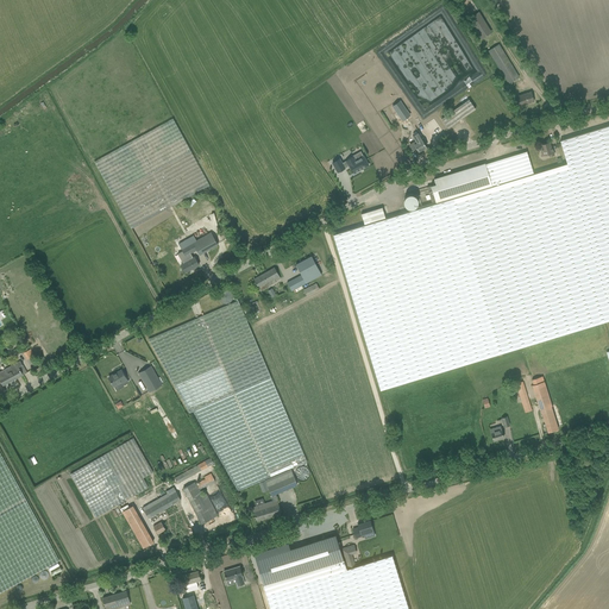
[(482,38),(493,32),(479,11),(469,18),(482,38)]
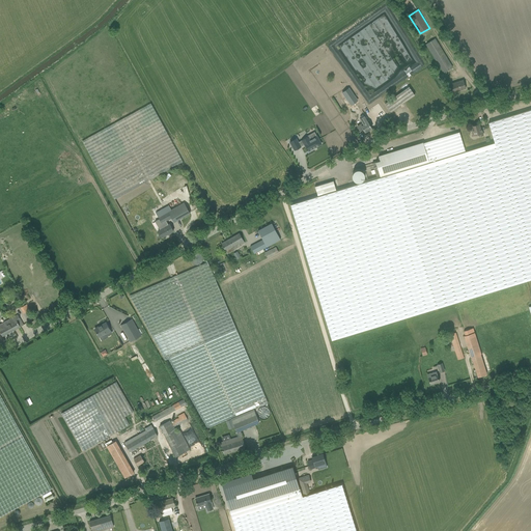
[(452,66),(435,37),(426,44),(444,72),(452,66)]
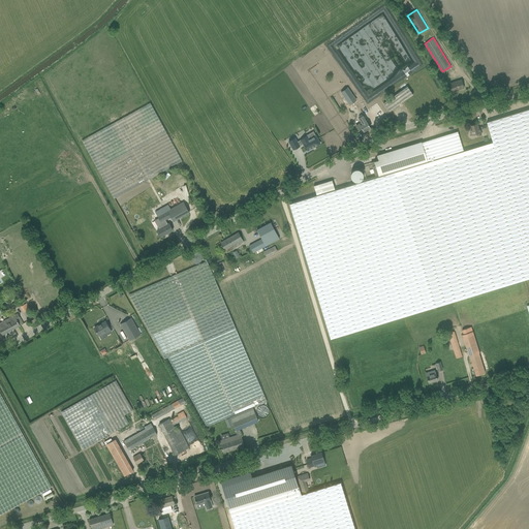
[(448,84),(452,92),(464,89),(461,80),(448,84)]
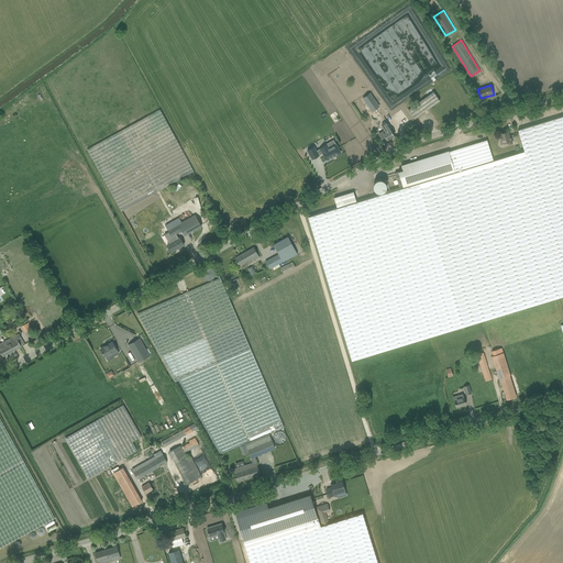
[(415,119),(440,101),(438,98),(433,92),(408,110),(415,119)]
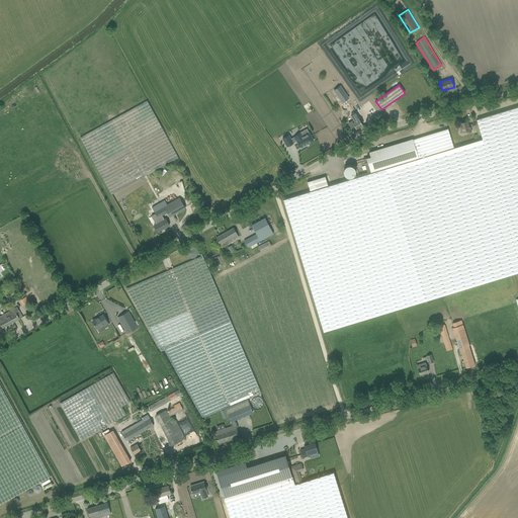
[(344,94),(339,97),(342,104),(347,101),(344,94)]
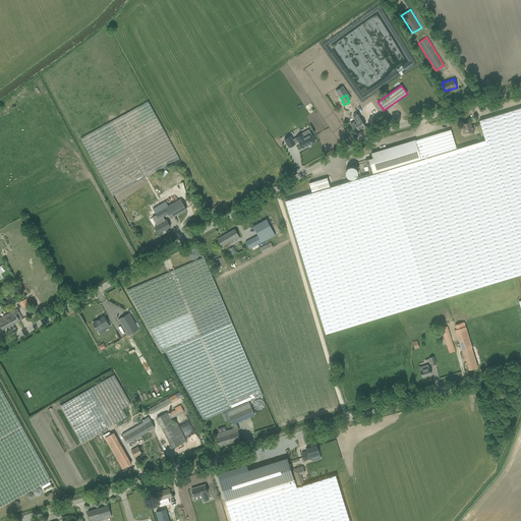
[(148,101),(80,137),(112,194),(179,158),(148,101)]
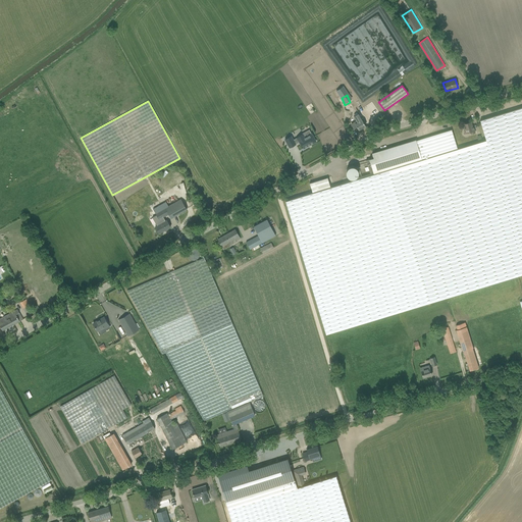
[(487,140),(480,142),(457,149),(452,129),(416,141),(416,140),(372,153),(373,158),(366,160),(370,173),(373,172),(374,174),(330,187),(312,193),(285,201),(325,333),(427,303),(521,274),(521,107),(481,119),(487,140)]
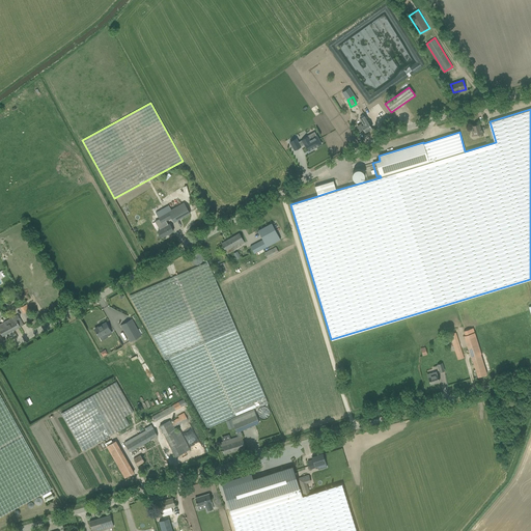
[(363,130),(365,132),(371,128),(364,116),(360,118),(362,122),(357,126),(357,127),(359,132),(363,130)]
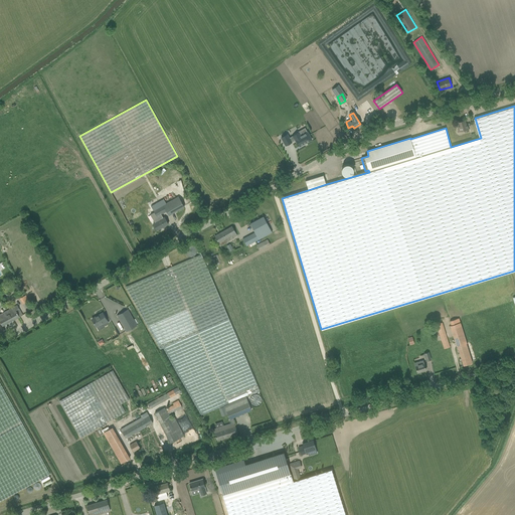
[(465,121),(457,123),(459,127),(458,128),(459,132),(465,130),(465,132),(469,131),(467,125),(466,125),(465,121)]
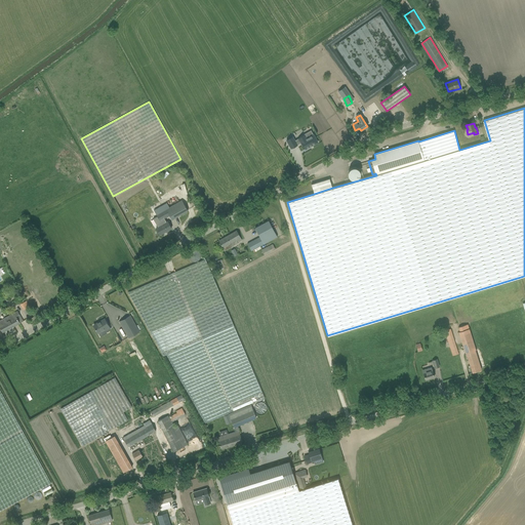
[(297,138),(298,138),(295,140),(292,136),(286,140),(291,149),(297,145),(300,144),(301,146),(303,146),(306,150),(318,143),(314,134),(307,138),(305,134),(297,138)]
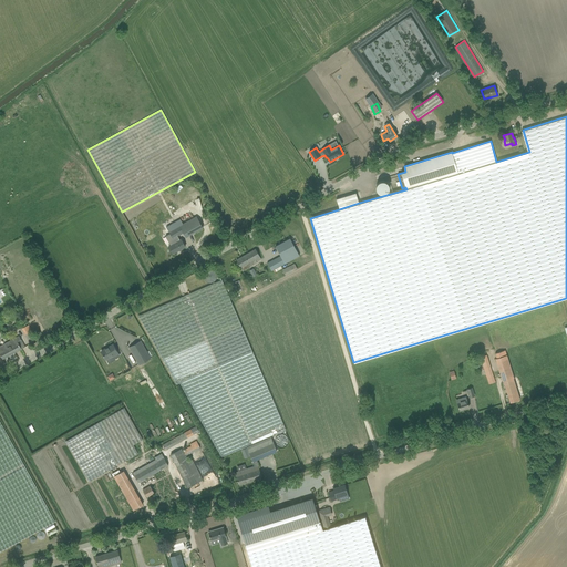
[(380,182),(378,193),(387,194),(389,183),(380,182)]
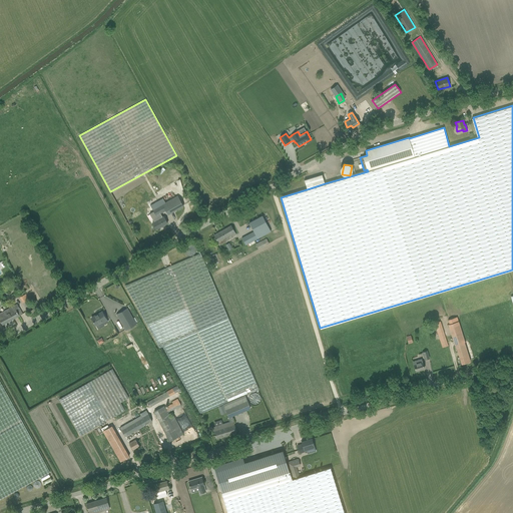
[(305,180),(307,189),(325,183),(322,174),(305,180)]
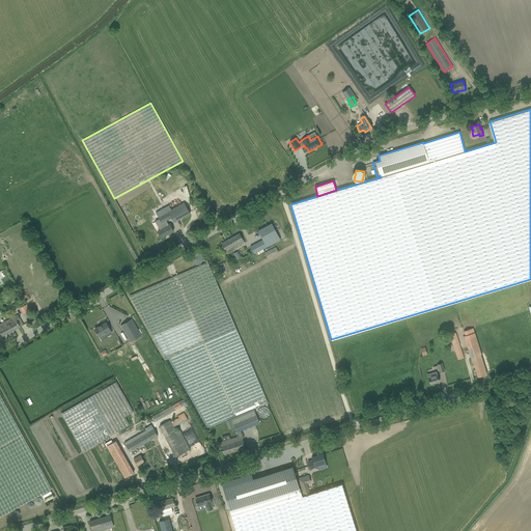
[(156,213),(157,215),(162,224),(166,221),(171,218),(174,222),(190,213),(184,202),(171,210),(169,205),(156,213)]
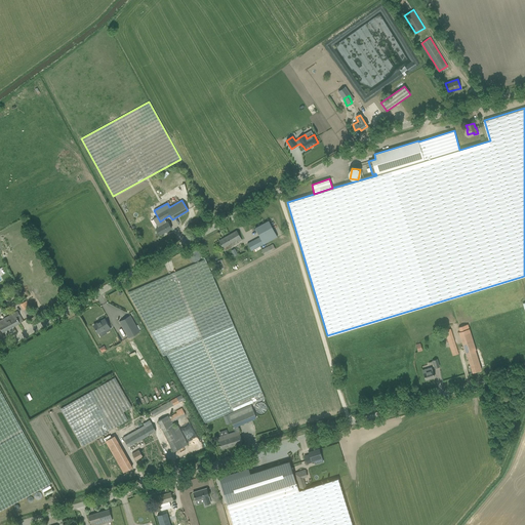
[(259,237),(264,244),(277,237),(269,220),(255,228),(259,237)]
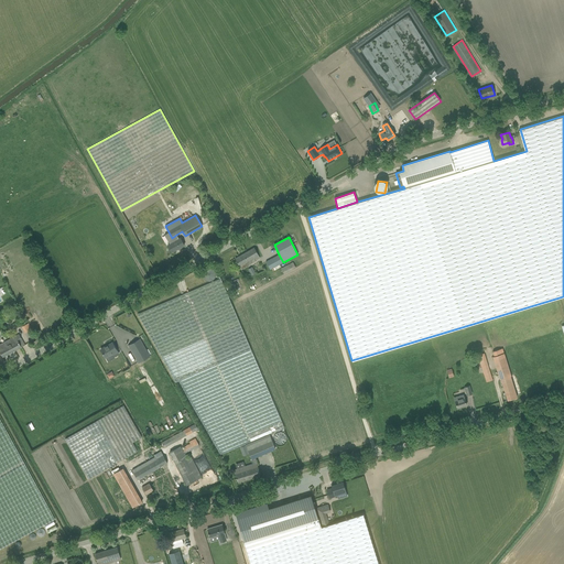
[(184,246),(181,238),(167,246),(172,252),(184,246)]
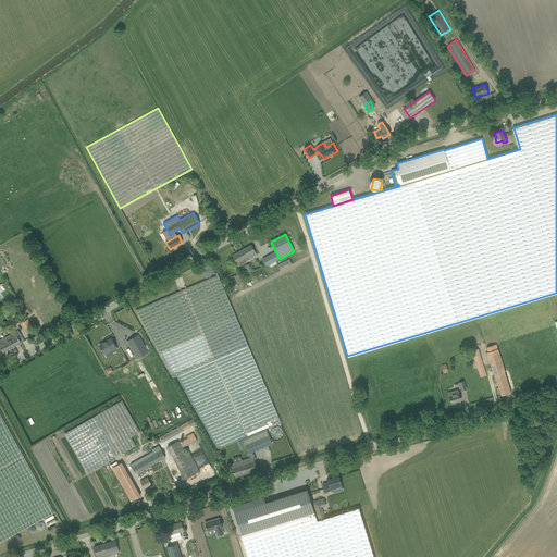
[(257,255),(251,245),(232,256),(238,267),(247,261),(252,258),(251,257),(257,255)]
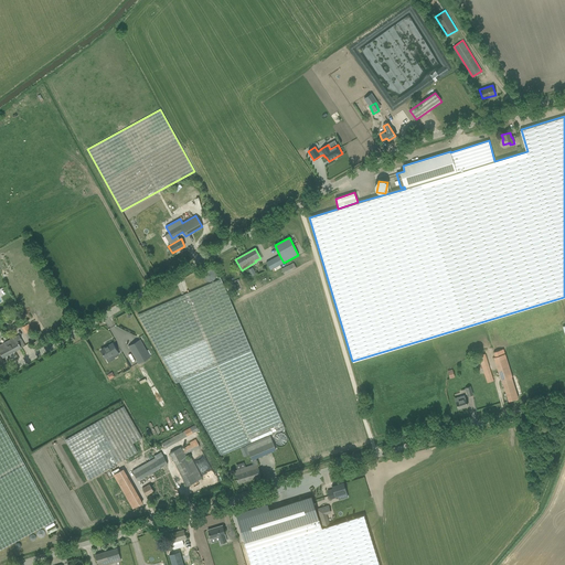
[(284,263),(279,255),(266,263),(270,270),(284,263)]
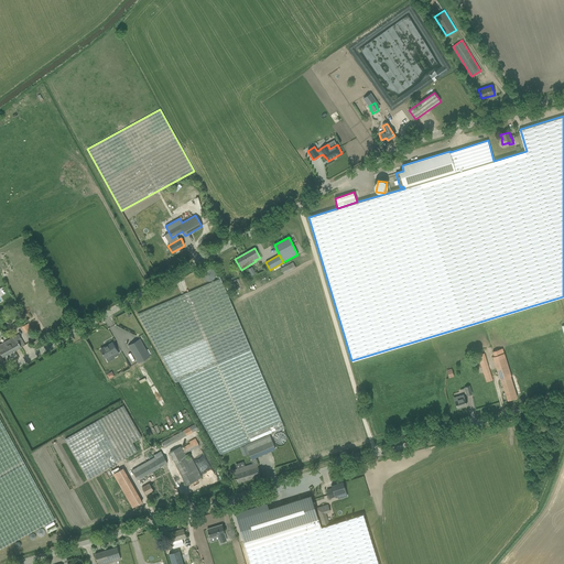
[(293,261),(281,268),(284,273),(295,268),(293,261)]
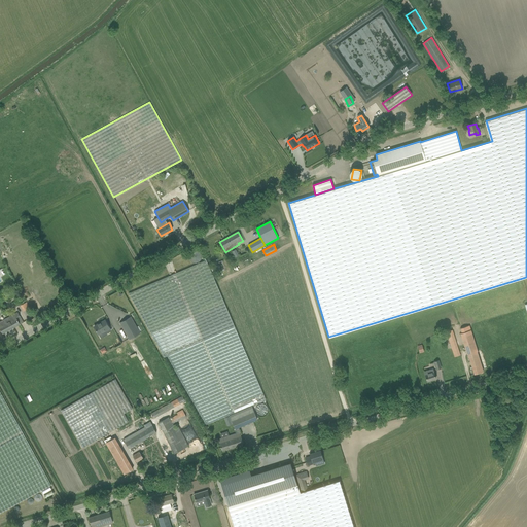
[(199,256),(199,254),(199,253),(199,252),(198,251),(197,250),(196,249),(195,248),(194,248),(192,248),(191,248),(189,248),(188,249),(187,250),(186,251),(186,252),(186,253),(185,254),(186,256),(186,257),(187,258),(187,259),(189,260),(190,260),(191,261),(192,261),(196,260),(197,259),(198,259),(198,258),(199,257),(199,256)]
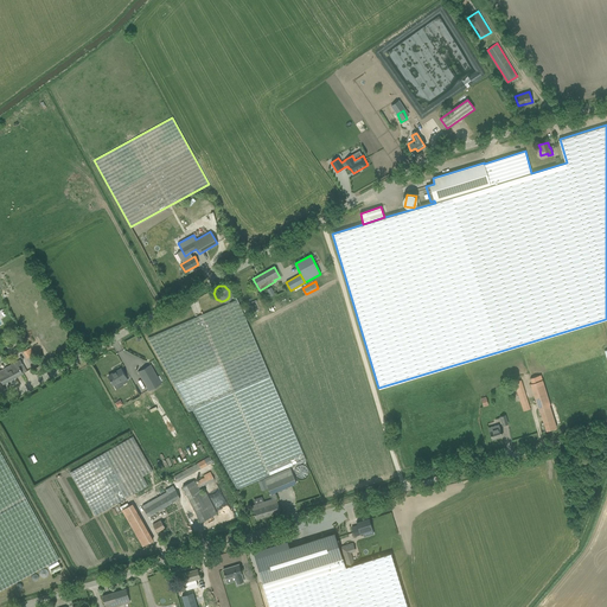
[(296,483),(289,467),(307,460),(237,300),(148,338),(189,411),(192,409),(237,490),(263,478),(270,494),(272,499),(251,505),(256,519),(281,511),(274,492),(296,483)]
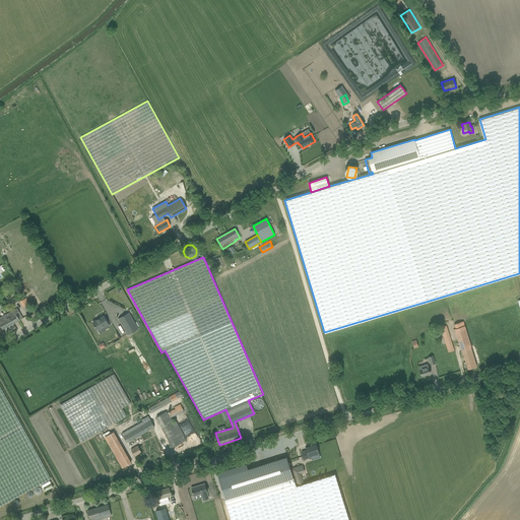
[(19,301),(23,308),(29,304),(26,298),(19,301)]
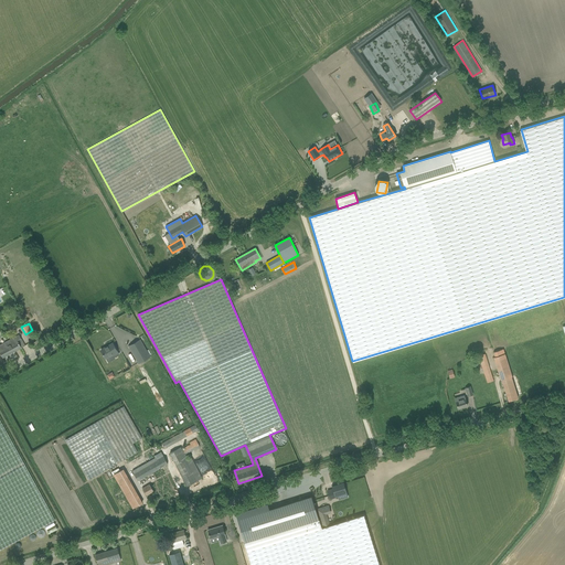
[(22,348),(25,345),(19,334),(0,344),(0,352),(2,358),(22,348)]
